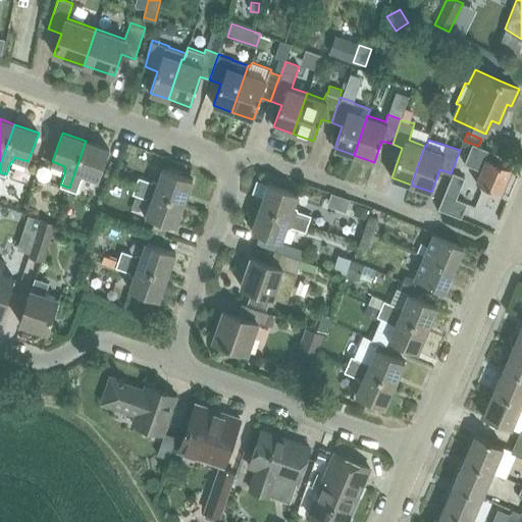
[(109,149),(86,141),(69,188),(77,191),(82,177),(84,178),(86,172),(99,177),(109,149)]
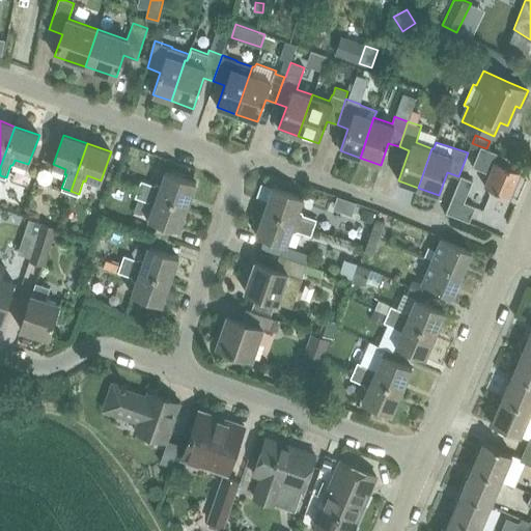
[(480,146),(471,167),(490,174),(484,187),(510,197),(521,171),(507,166),(510,159),(486,148),(480,146)]
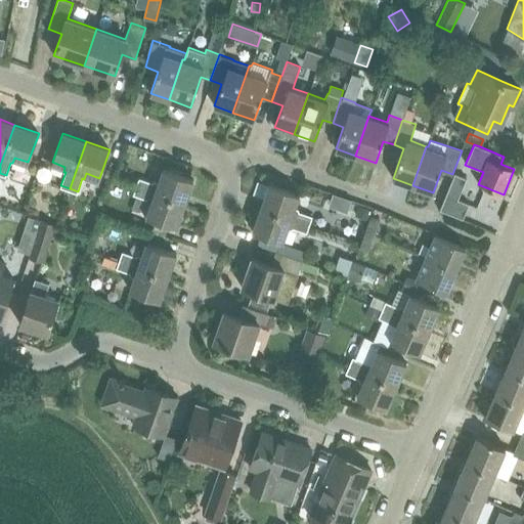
[(139,178),(136,186),(185,204),(193,180),(163,169),(159,182),(155,181),(153,183),(139,178)]
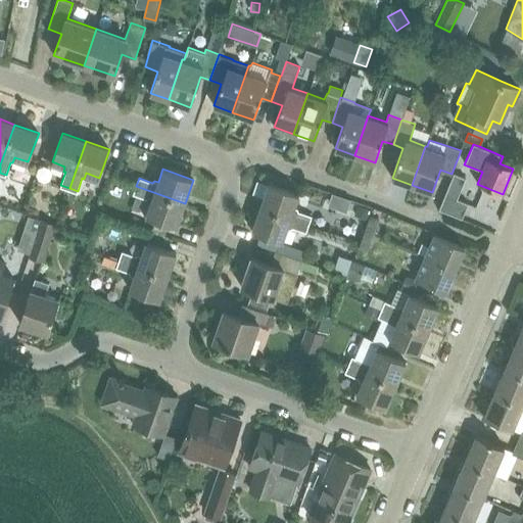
[(455,175),(439,209),(462,219),(468,203),(457,199),(466,179),(455,175)]
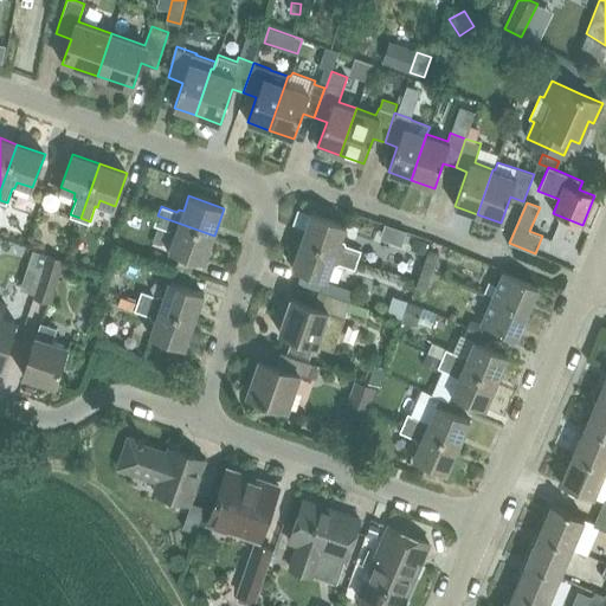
[(311,213),(302,240),(358,260),(361,251),(346,245),(345,243),(341,240),(346,225),(311,213)]
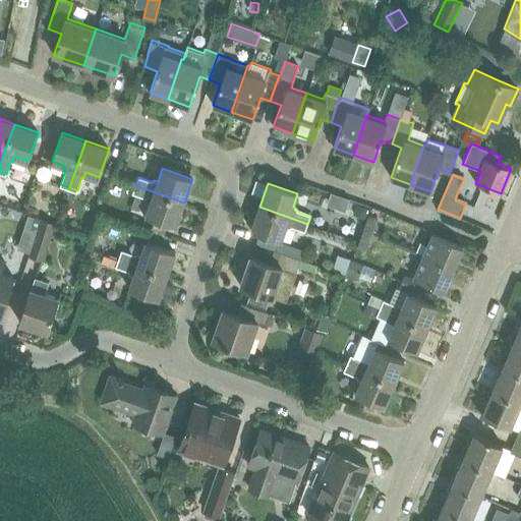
[(176,226),(184,203),(135,185),(132,193),(145,197),(145,199),(151,201),(146,216),(176,226)]
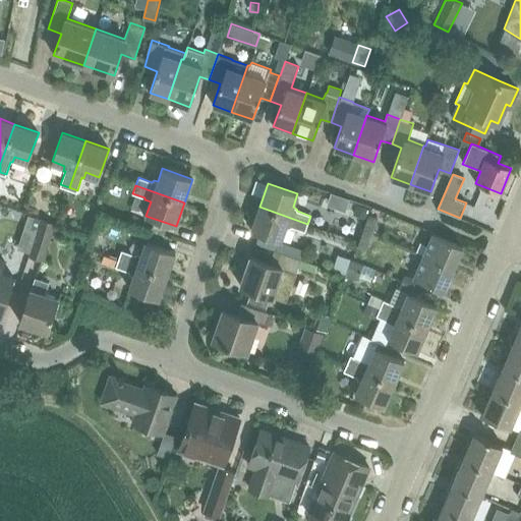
[(326,201),(347,208),(350,195),(329,190),(326,201)]
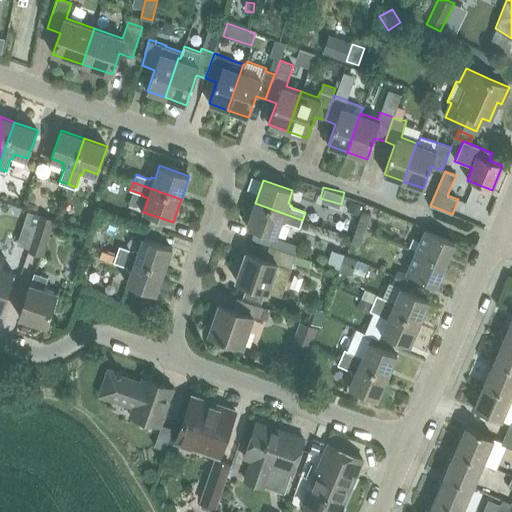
[(348,211),(359,215),(362,206),(351,202),(348,211)]
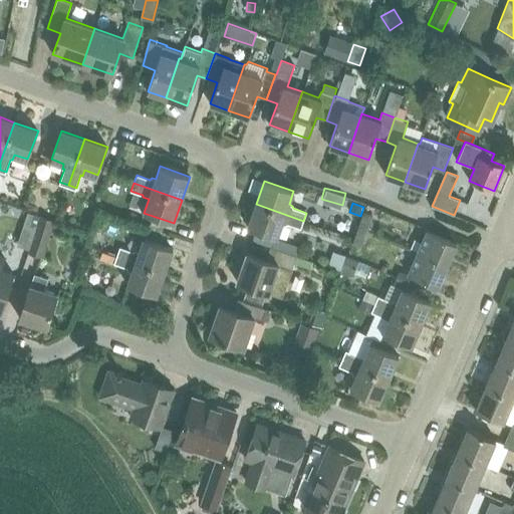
[(301,228),(303,221),(256,204),(248,227),(277,237),(281,224),(288,226),(289,223),(301,228)]
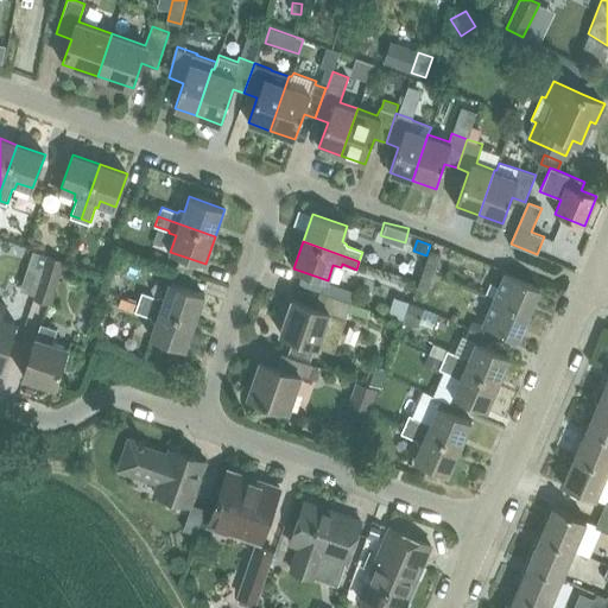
[(423,273),(434,277),(441,254),(430,251),(423,273)]
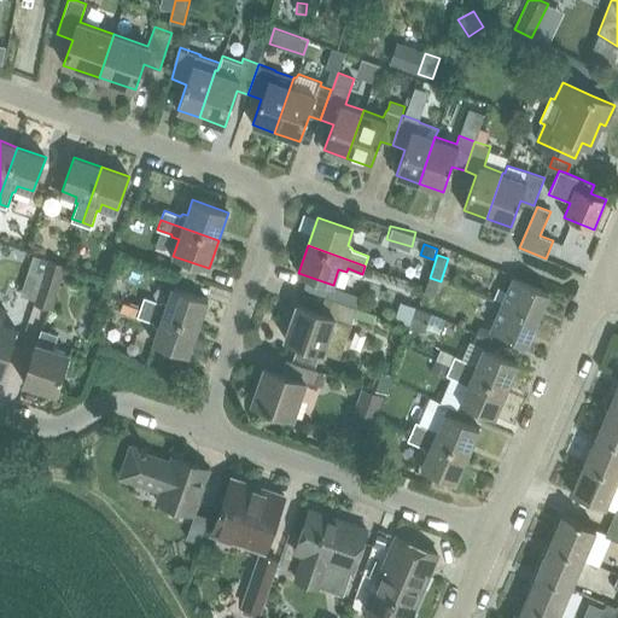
[(38,257),(33,273),(42,277),(47,261),(38,257)]
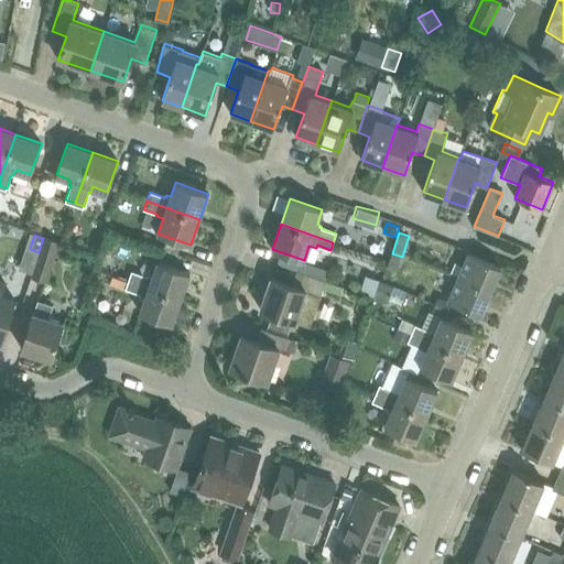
[(31,277),(47,282),(60,242),(43,238),(39,252),(31,277)]
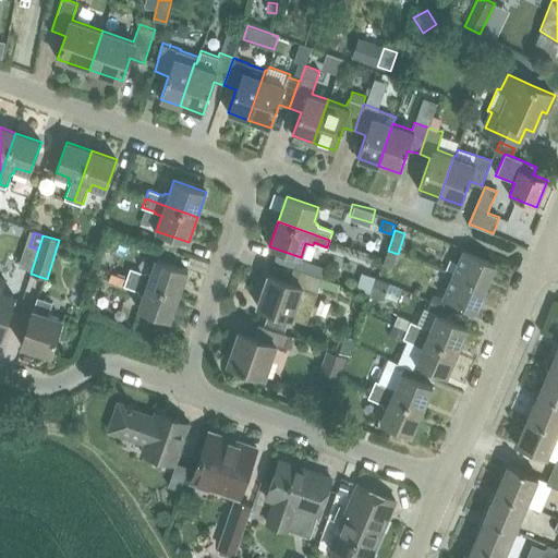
[(363,263),(366,253),(334,240),(330,250),(363,263)]
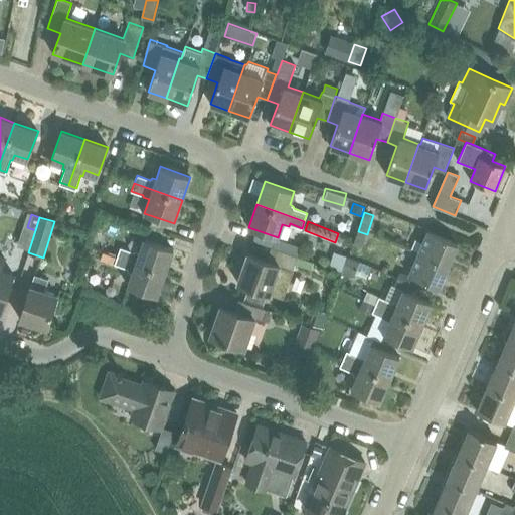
[(363,246),(367,234),(358,231),(354,243),(363,246)]
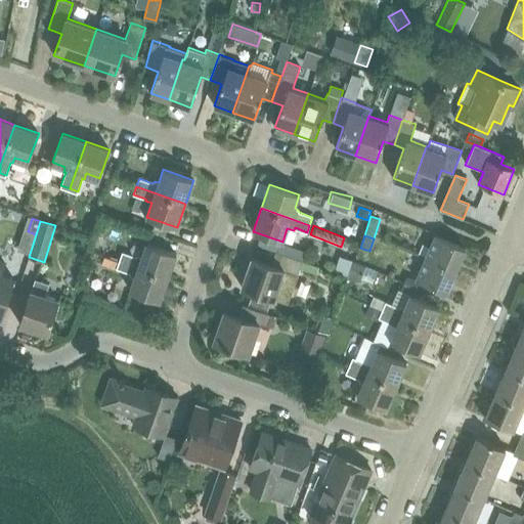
[(435,235),(427,254),(426,257),(455,270),(466,249),(435,235)]
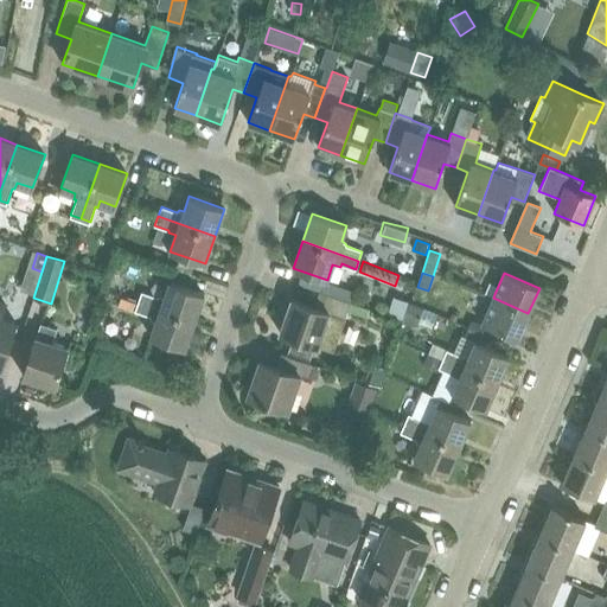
[(144,292),(139,302),(195,321),(204,293),(168,281),(164,295),(159,293),(158,296),(144,292)]
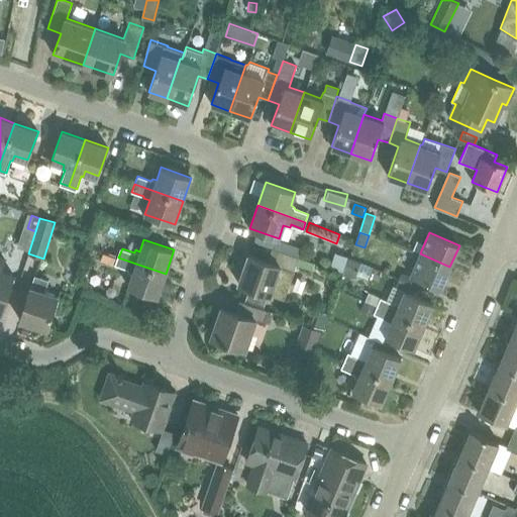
[(276,244),(275,248),(299,257),(302,249),(287,244),(285,247),(276,244)]
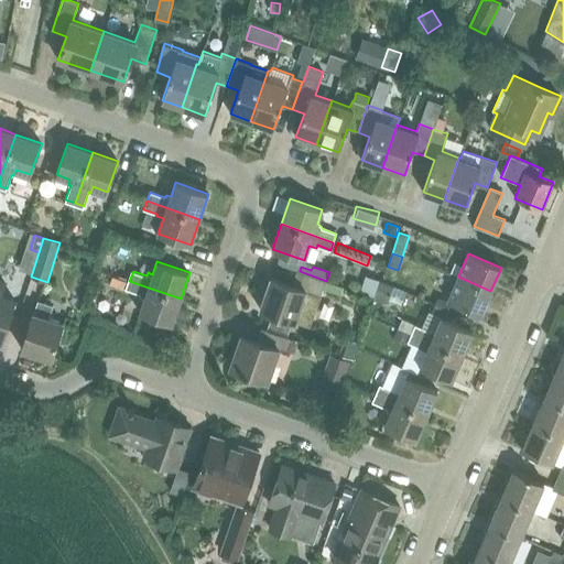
[(271,278),(260,308),(281,316),(295,322),(305,325),(308,323),(315,305),(317,305),(326,281),(300,271),(296,271),(292,285),(271,278)]
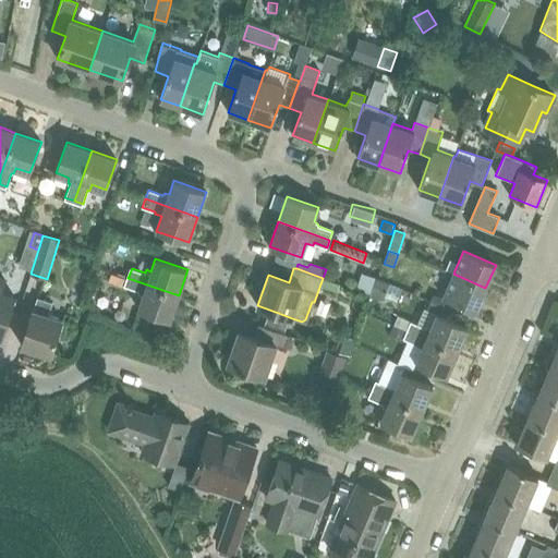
[(485,288),(453,274),(443,296),(443,298),(446,300),(475,312),(485,288)]
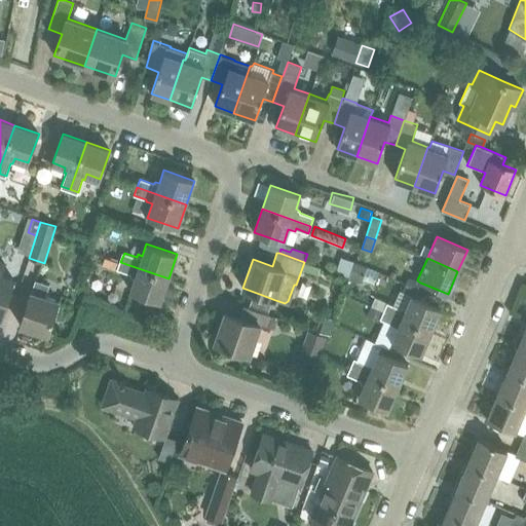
[(0,318),(1,318),(7,299),(13,279),(0,275),(4,263),(0,261),(0,318)]
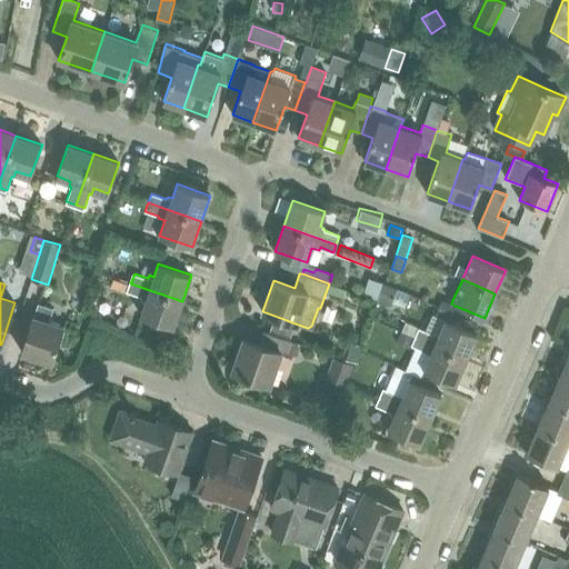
[(173,327),(182,301),(130,283),(128,291),(142,297),(141,299),(146,300),(140,316),(173,327)]
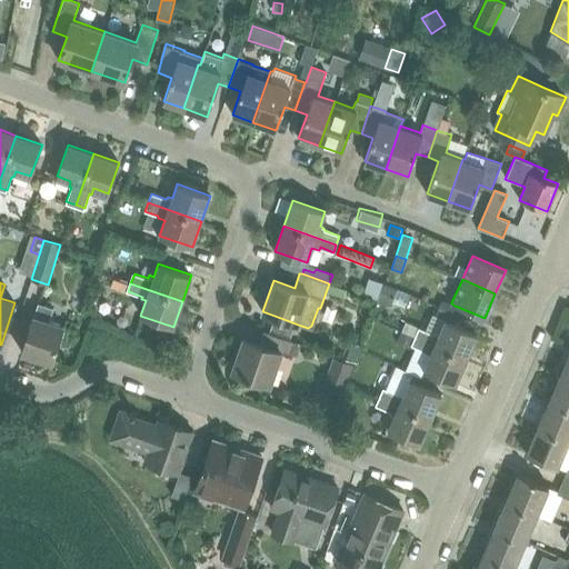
[(386,283),(377,301),(390,308),(399,290),(386,283)]
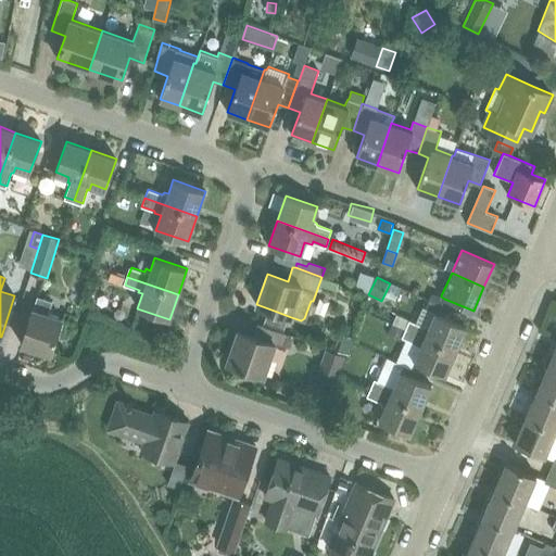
[(33,308),(27,324),(21,344),(50,353),(62,318),(48,314),(52,301),(37,297),(33,308)]
